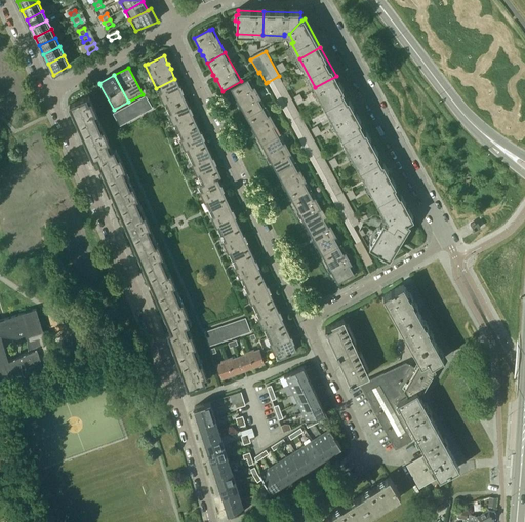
[(360,243),(353,229),(359,225),(279,76),(268,82),(357,245),(360,243)]
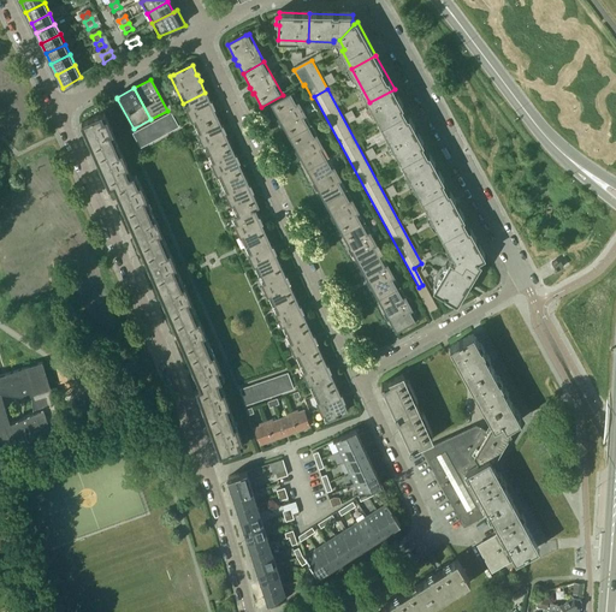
[(413,123),(395,89),(369,102),(389,137),(413,123)]
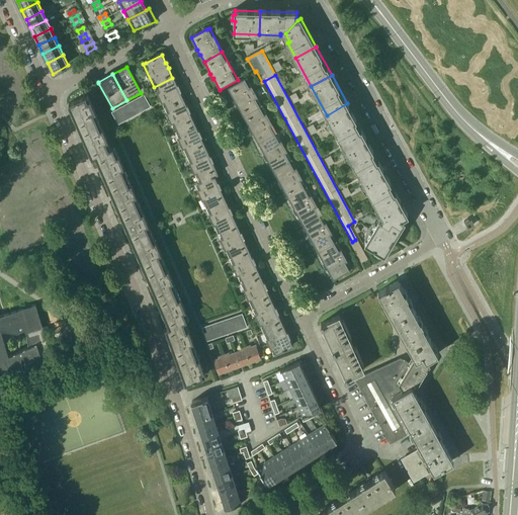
[(154,87),(165,111),(183,102),(179,93),(180,92),(178,87),(177,88),(172,78),(154,87)]
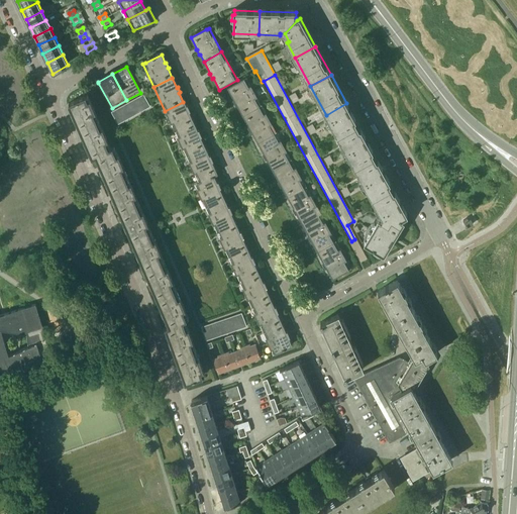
[(236,105),(242,116),(261,106),(245,79),(227,89),(234,100),(233,101),(235,106),(236,105)]
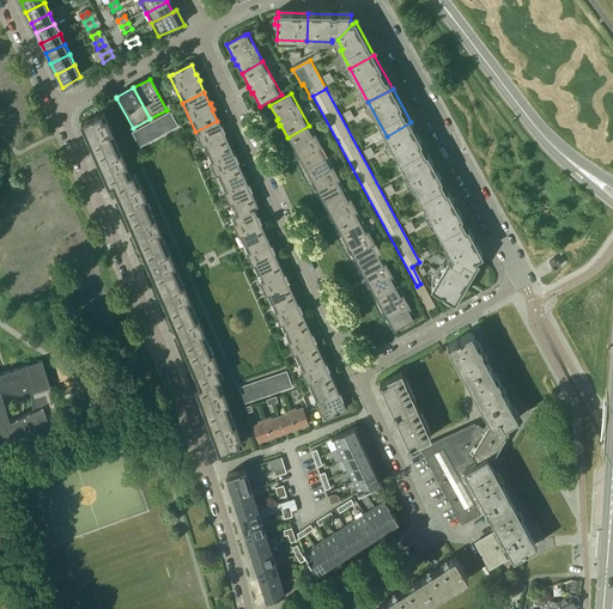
[(117,146),(104,115),(101,116),(82,125),(85,134),(84,134),(87,141),(87,140),(95,156),(117,146)]
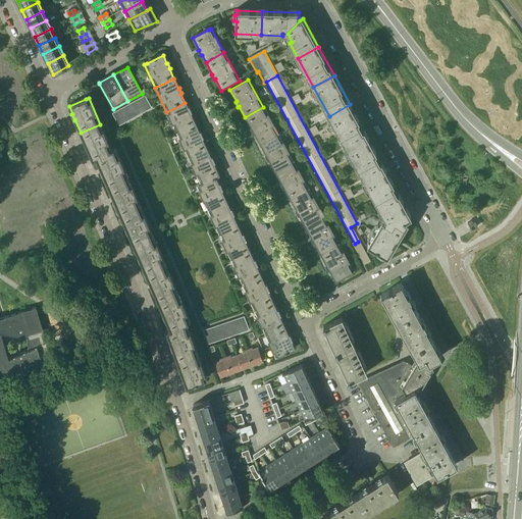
[(152,110),(145,98),(112,115),(119,127),(152,110)]
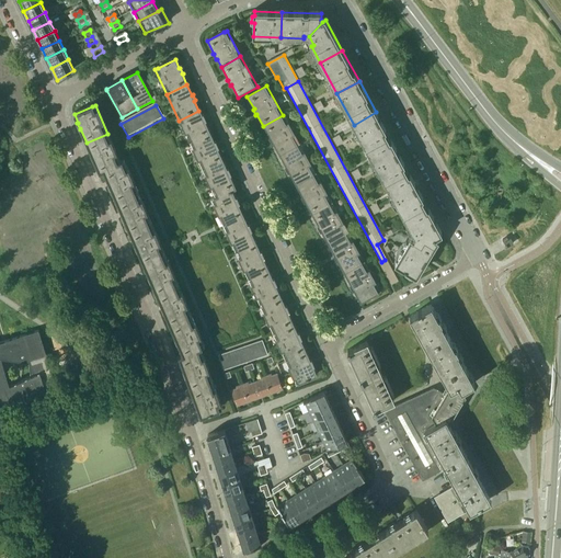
[(179,121),(191,147),(210,137),(204,123),(206,123),(203,116),(202,117),(198,111),(179,121)]
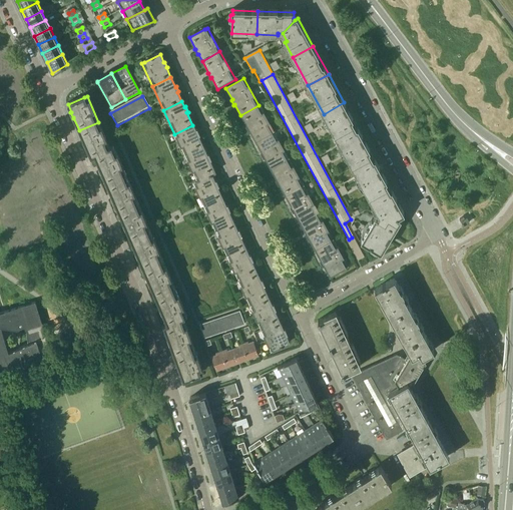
[(359,131),(344,102),(324,114),(339,142),(359,131)]
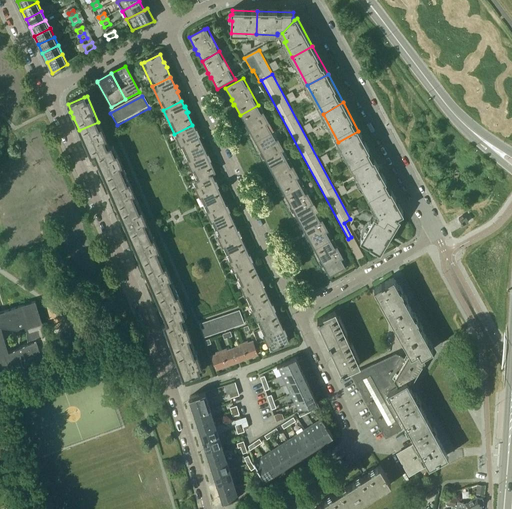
[(248,132),(249,131),(255,142),(273,132),(258,105),(240,115),(246,126),(245,127),(248,132)]
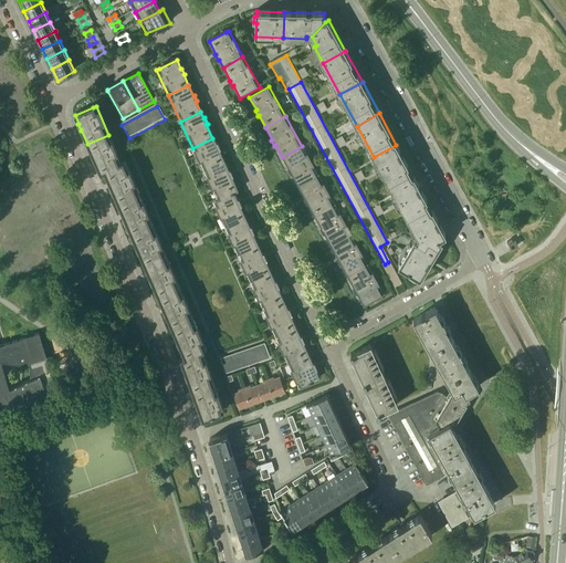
[(121,164),(108,135),(87,144),(92,155),(92,156),(94,162),(95,160),(101,174),(105,173),(121,164)]
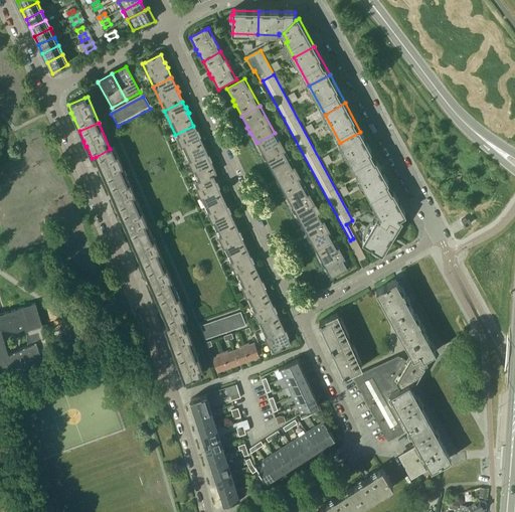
[(197,133),(193,126),(175,135),(186,158),(204,150),(199,138),(200,137),(198,132),(197,133)]
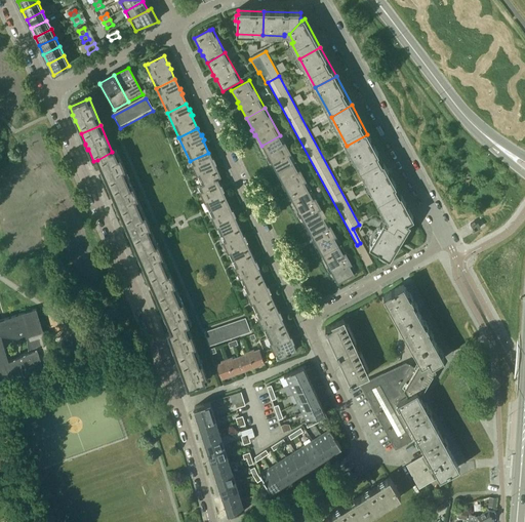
[(347,146),(362,174),(384,163),(367,134),(347,146)]
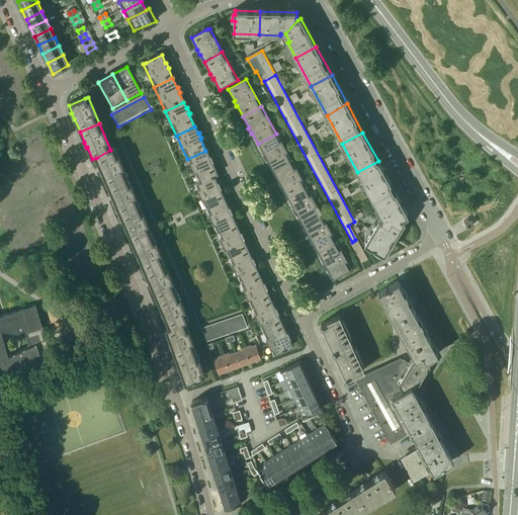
[(267,160),(273,171),(290,161),(276,134),(258,144),(264,155),(263,156),(266,161),(267,160)]
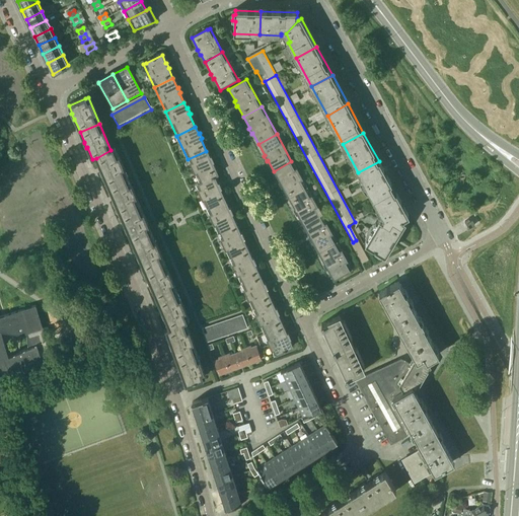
[(99,169),(100,170),(102,174),(103,174),(107,185),(128,177),(116,148),(110,150),(96,158),(100,169),(99,169)]
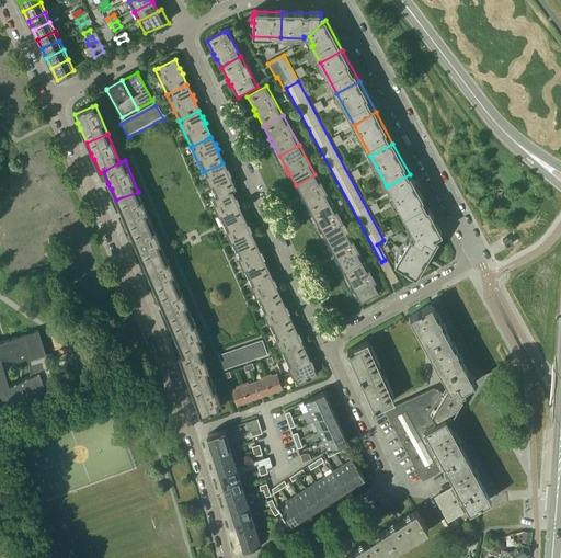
[(203,172),(215,198),(231,192),(236,191),(229,177),(230,177),(228,171),(227,171),(222,163),(203,172)]
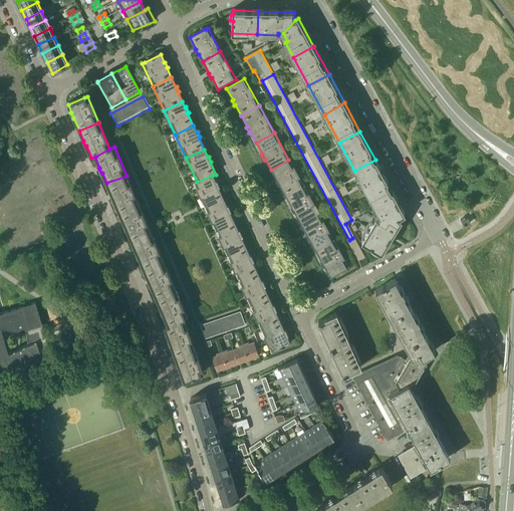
[(279,187),(280,186),(286,197),(303,187),(288,160),(271,170),(277,181),(276,182),(279,187)]
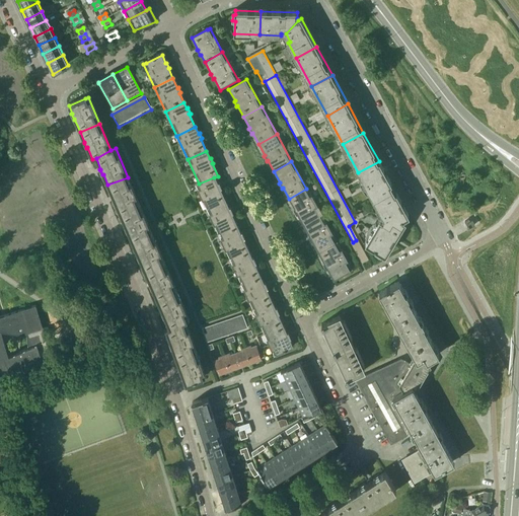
[(394,190),(379,161),(358,172),(374,201),(394,190)]
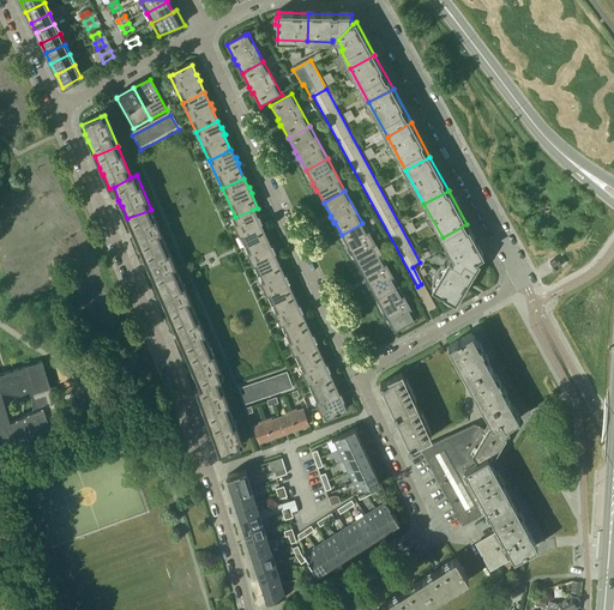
[(133,234),(133,235),(136,241),(137,240),(142,253),(166,243),(151,210),(127,218),(134,234),(133,234)]
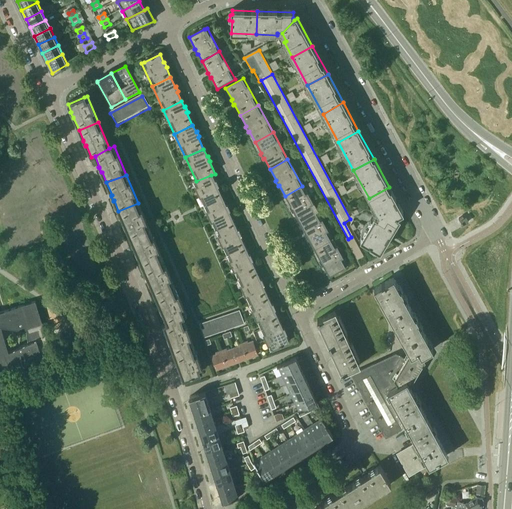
[(215,183),(211,175),(196,181),(193,183),(204,207),(222,199),(217,188),(218,187),(216,182),(215,183)]
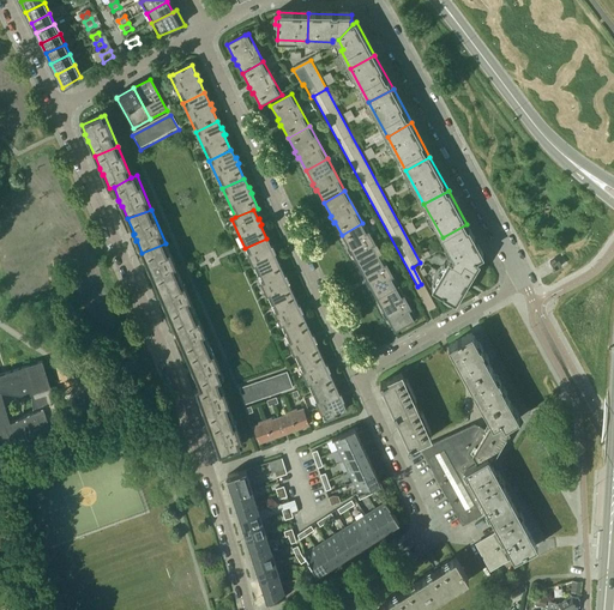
[(351,254),(359,267),(380,255),(362,223),(342,235),(349,248),(348,249),(350,255),(351,254)]
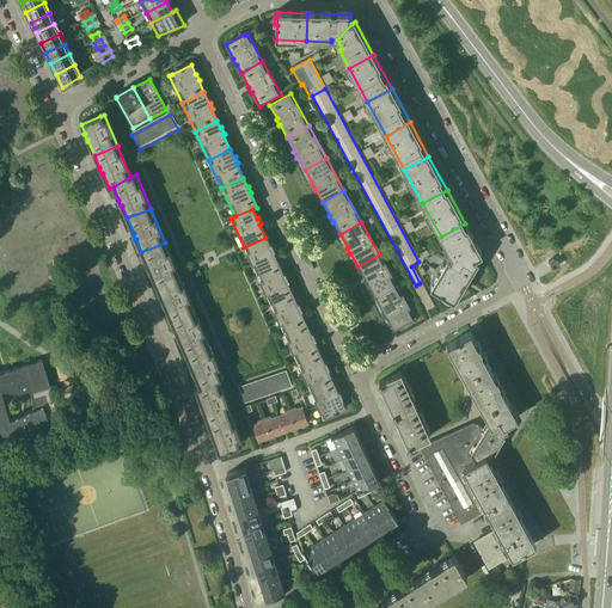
[(441,237),(451,255),(475,260),(476,258),(482,255),(465,223),(441,237)]
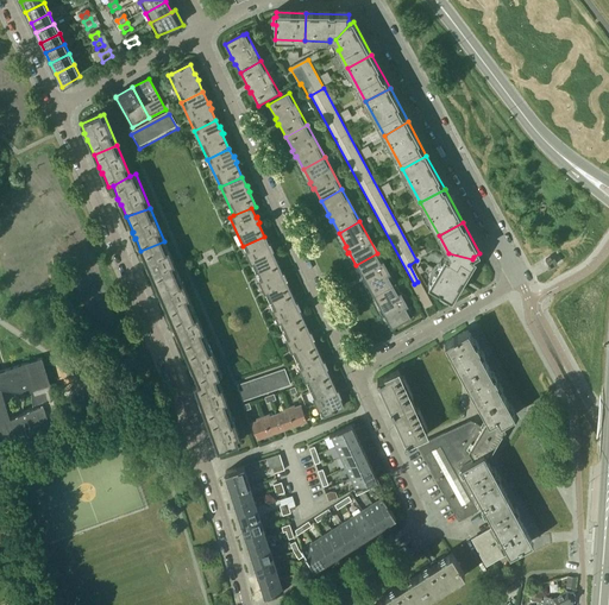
[(277,265),(271,252),(272,252),(270,246),(269,246),(264,237),(243,246),(256,275),(277,265)]
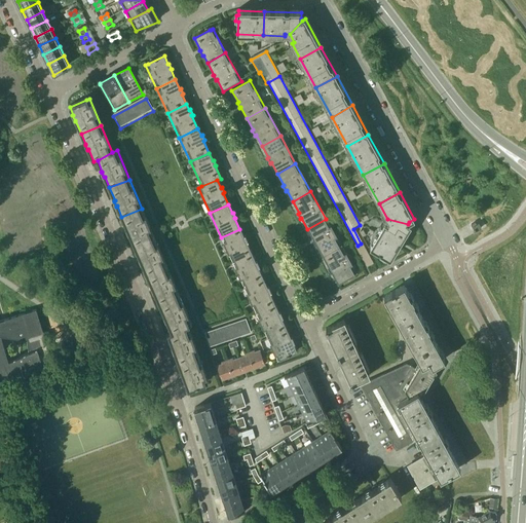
[(126,230),(128,235),(129,234),(134,246),(154,237),(142,209),(121,217),(127,229),(126,230)]
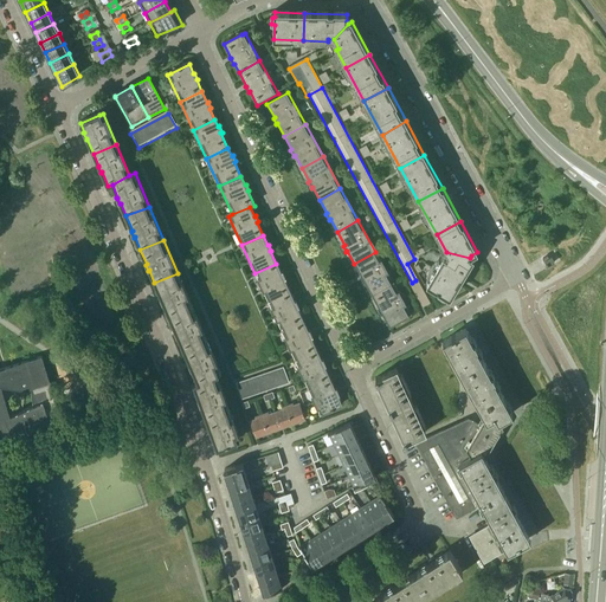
[(365,283),(372,296),(393,284),(375,252),(354,264),(361,277),(360,278),(363,283),(365,283)]
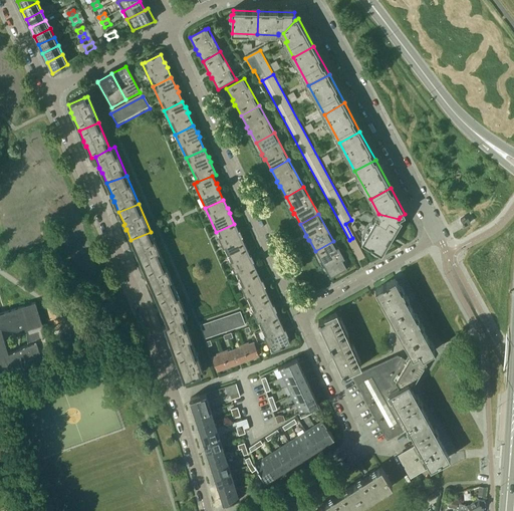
[(402,221),(399,219),(378,214),(362,242),(372,248),(371,250),(376,253),(378,252),(381,254),(402,221)]
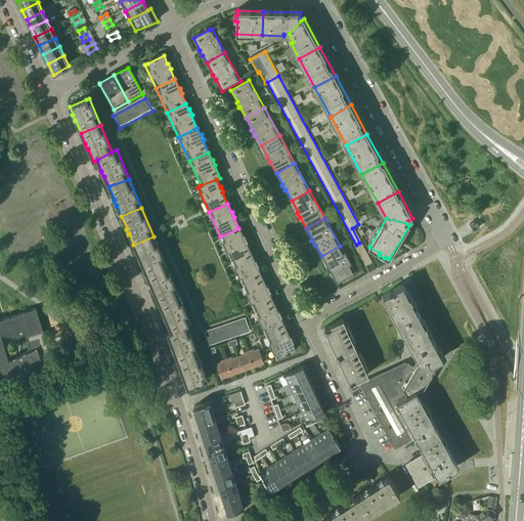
[(473,224),(469,226),(471,230),(473,232),(474,232),(479,229),(476,225),(474,226),(473,224)]
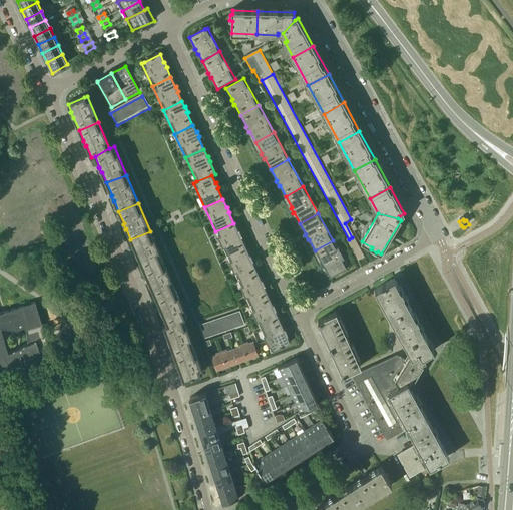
[(244,247),(240,237),(241,237),(238,232),(237,232),(233,223),(215,231),(226,256),(244,247)]
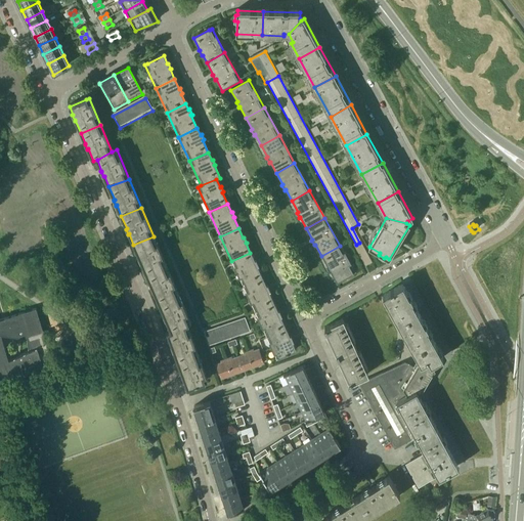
[(138,258),(140,263),(141,262),(146,273),(166,265),(154,236),(133,245),(139,257),(138,258)]
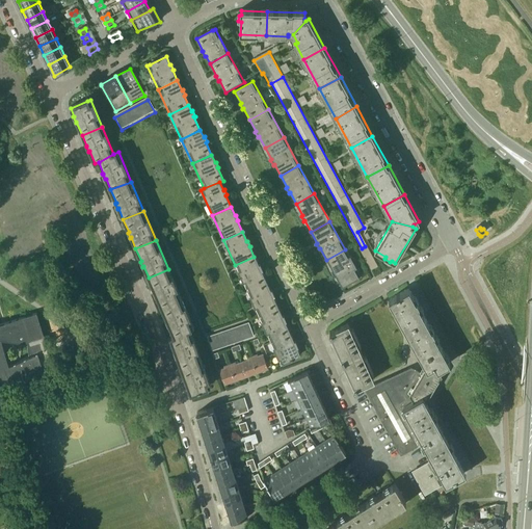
[(358,249),(371,272),(377,268),(365,246),(362,248),(358,249)]
